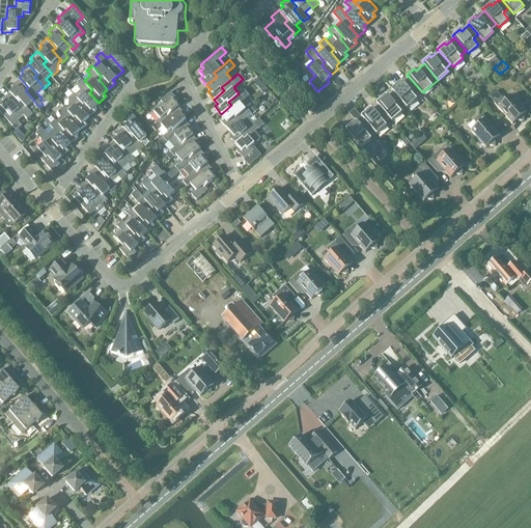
[(15,87),(10,90),(19,101),(16,103),(24,113),(27,117),(33,112),(27,105),(33,100),(25,90),(28,87),(19,77),(11,84),(15,87)]
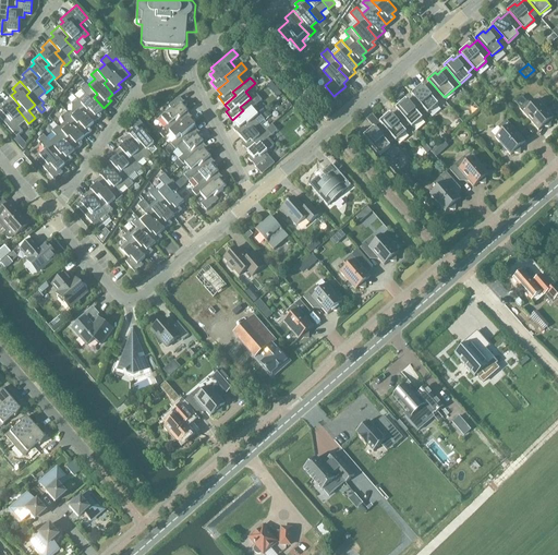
[(411,93),(413,95),(423,105),(428,111),(438,103),(433,96),(438,91),(429,81),(421,88),(419,86),(411,93)]
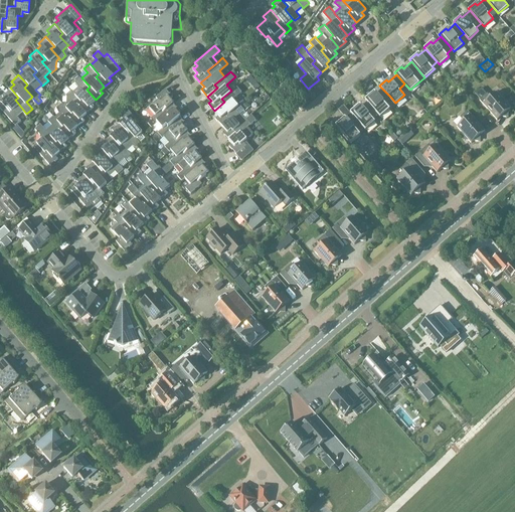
[(78,86),(72,91),(80,100),(77,103),(87,113),(94,106),(92,103),(96,100),(87,90),(90,87),(81,77),(80,75),(74,80),(78,86)]
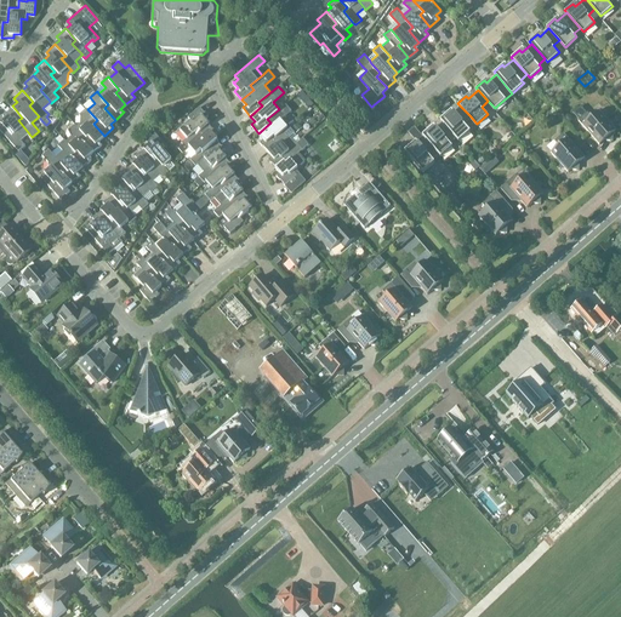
[(260,141),(267,150),(279,140),(275,136),(288,126),(288,125),(281,119),(292,109),(286,102),(279,109),(267,119),(271,123),(258,133),(263,137),(260,141)]
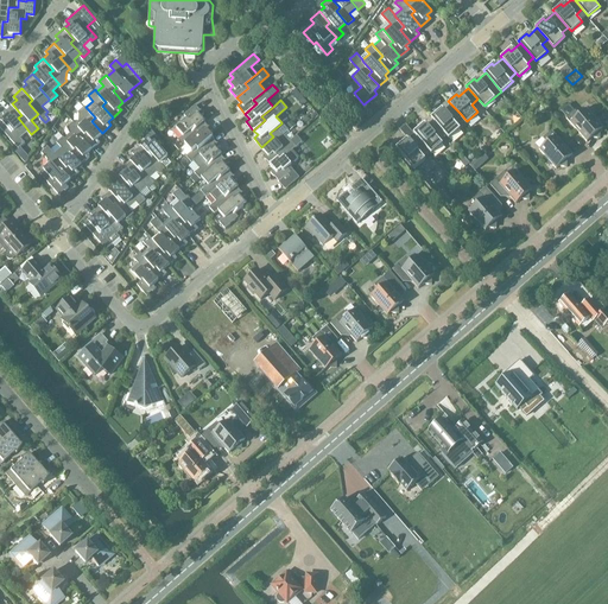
[(179,139),(175,142),(178,148),(183,144),(185,142),(196,133),(194,129),(204,119),(201,114),(204,112),(196,102),(184,113),(188,116),(177,126),(181,131),(183,133),(178,138),(179,139)]
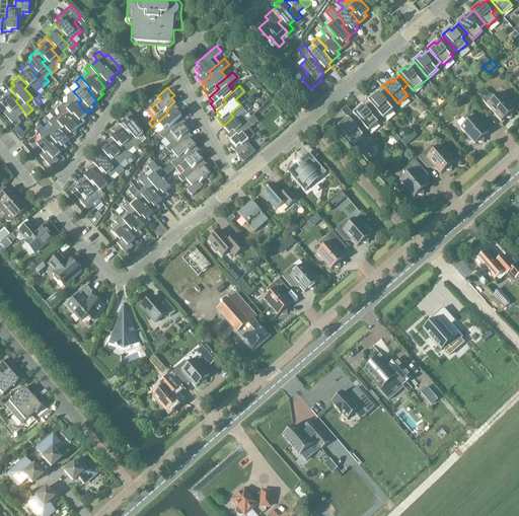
[(18,98),(10,88),(2,94),(5,97),(0,101),(0,106),(16,125),(21,120),(17,116),(23,111),(15,100),(18,98)]
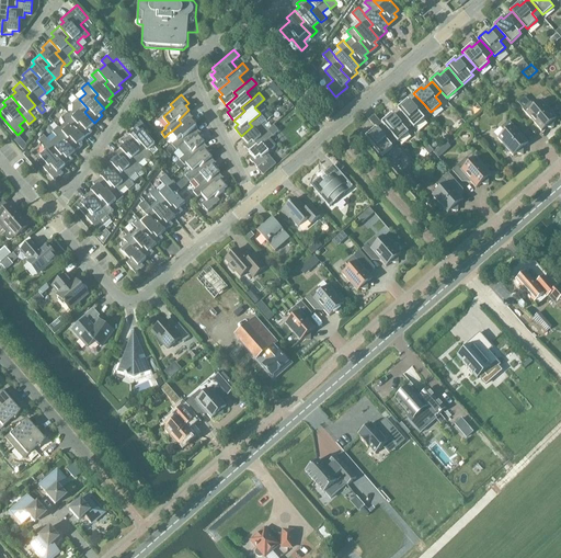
[(398,106),(400,109),(412,123),(414,126),(425,117),(420,111),(425,105),(415,95),(407,103),(405,101),(398,106)]
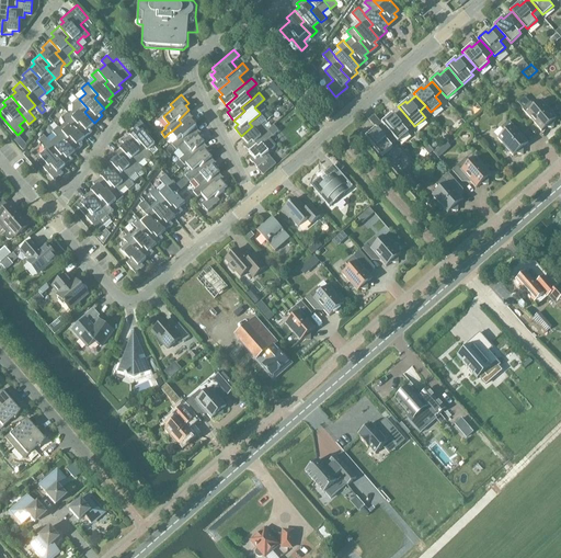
[(72,110),(69,112),(69,113),(79,123),(75,126),(84,136),(92,129),(90,126),(94,123),(84,112),(88,109),(79,99),(78,97),(71,102),(73,103),(72,110)]
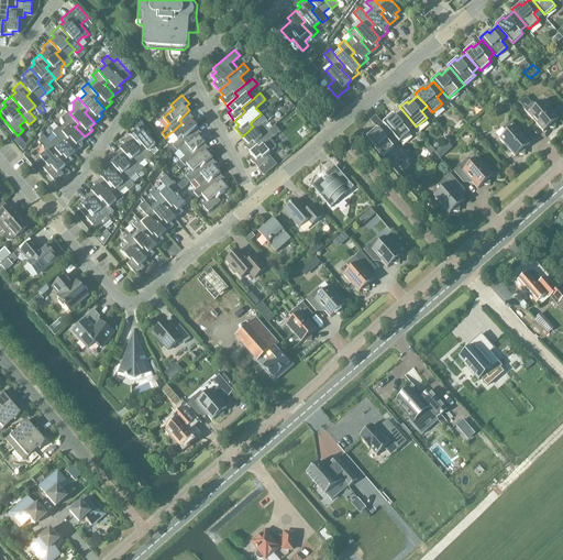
[(525,107),(528,111),(543,129),(549,124),(551,125),(555,125),(556,121),(555,119),(559,116),(543,98),(536,103),(532,100),(525,107)]
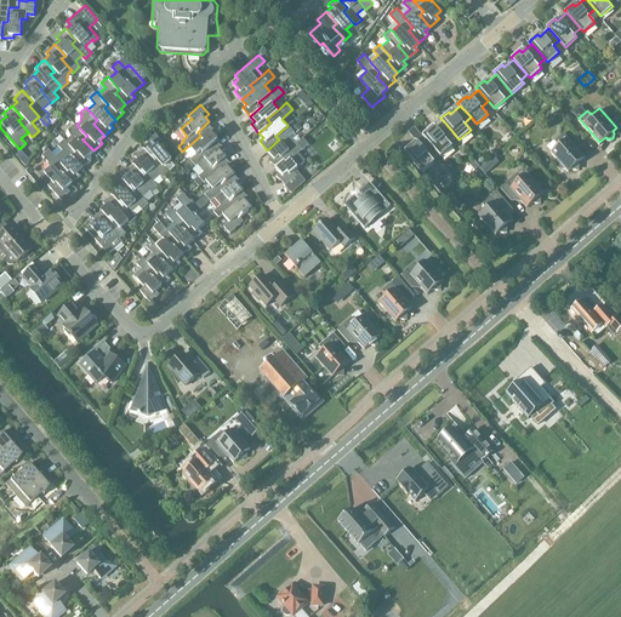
[(422,133),(425,136),(438,152),(442,155),(453,144),(449,141),(456,136),(443,120),(433,129),(431,126),(422,133)]
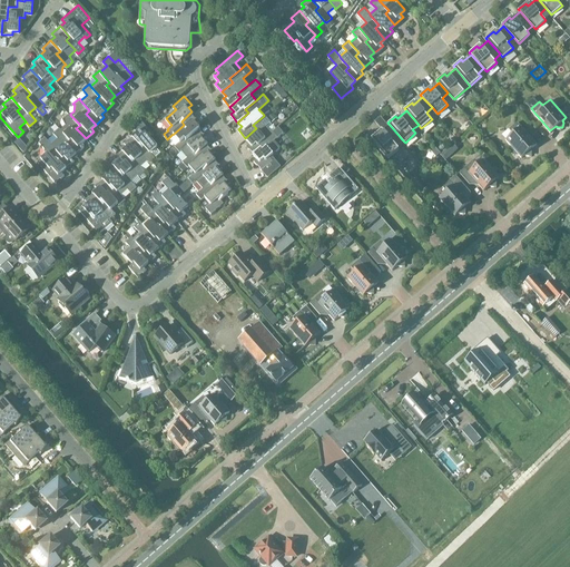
[(175,145),(168,149),(174,155),(179,150),(182,149),(192,140),(188,136),(199,127),(196,123),(197,123),(199,120),(192,111),(182,121),(184,125),(174,134),(179,140),(175,145)]
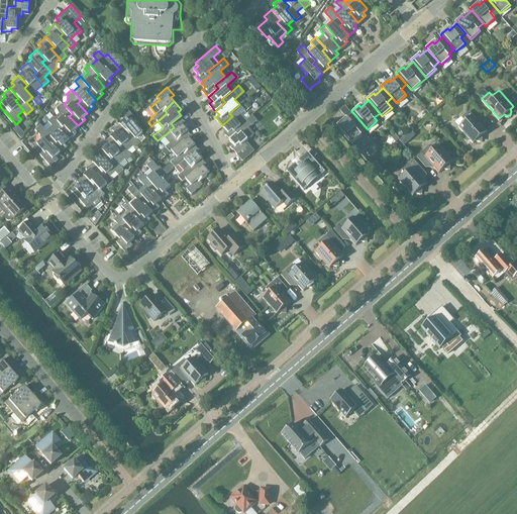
[(56,116),(55,116),(64,126),(61,128),(69,138),(77,132),(74,129),(78,125),(69,116),(73,113),(70,111),(64,104),(64,103),(63,102),(58,107),(59,108),(59,111),(58,114),(56,116)]
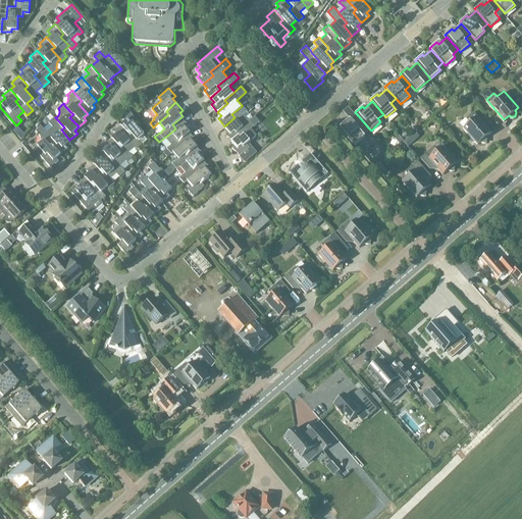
[(225,133),(231,140),(242,132),(239,128),(249,119),(244,113),(248,110),(247,108),(244,105),(243,104),(242,105),(242,106),(231,114),(235,117),(224,126),(228,130),(225,133)]
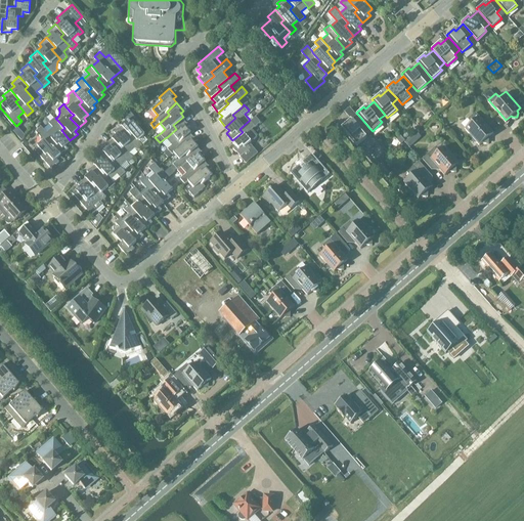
[(126,121),(122,124),(130,134),(127,136),(136,146),(136,147),(137,148),(142,143),(147,139),(143,134),(145,133),(136,124),(140,121),(131,111),(123,118),(126,121)]
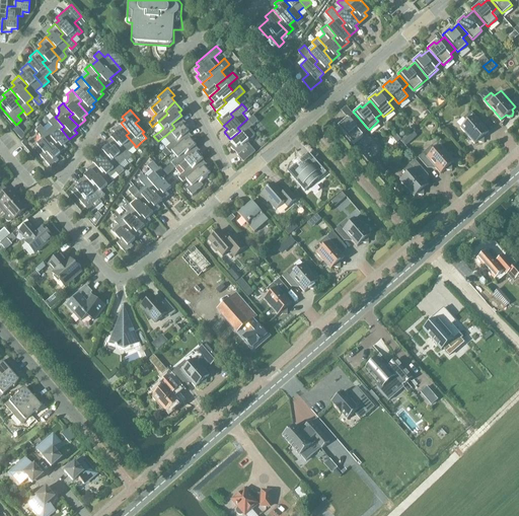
[(489,130),(487,127),(471,109),(463,116),(466,120),(460,126),(474,142),(478,139),(479,140),(485,141),(485,136),(484,134),(489,130)]
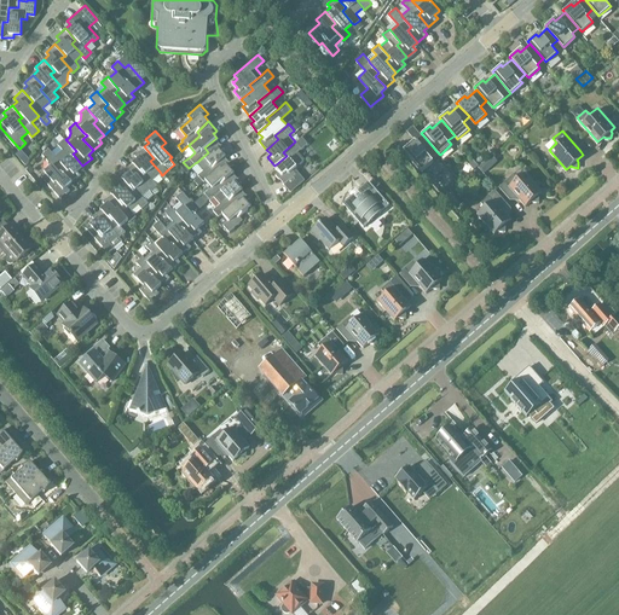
[(287,156),(275,166),(279,170),(276,174),(284,183),(296,173),(293,168),(304,158),(298,151),(308,141),(302,135),(295,141),(283,152),(287,156)]
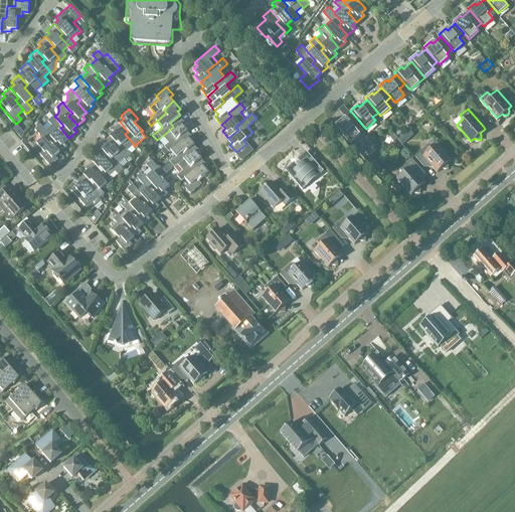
[(363,126),(352,113),(344,120),(342,118),(336,124),(351,141),(360,133),(358,130),(363,126)]
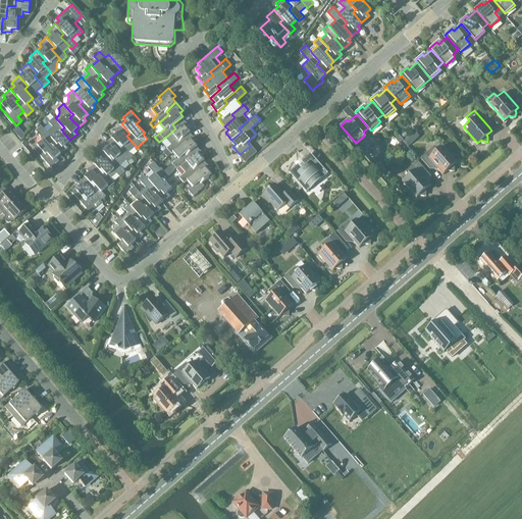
[(49,121),(43,126),(47,131),(55,140),(52,143),(60,153),(68,146),(65,143),(69,140),(61,130),(64,127),(55,117),(56,117),(54,116),(49,120),(49,121)]
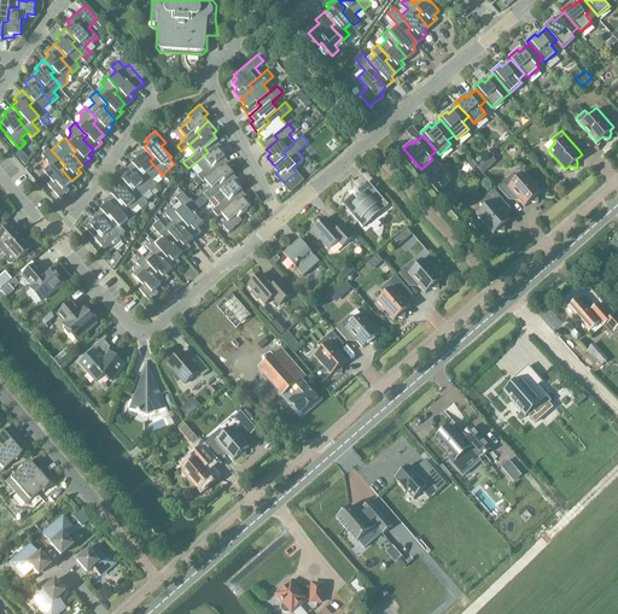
[(199,175),(194,179),(198,183),(203,179),(203,180),(205,179),(216,168),(213,164),(225,155),(221,150),(225,147),(216,138),(204,147),(208,152),(197,162),(203,169),(197,174),(199,175)]
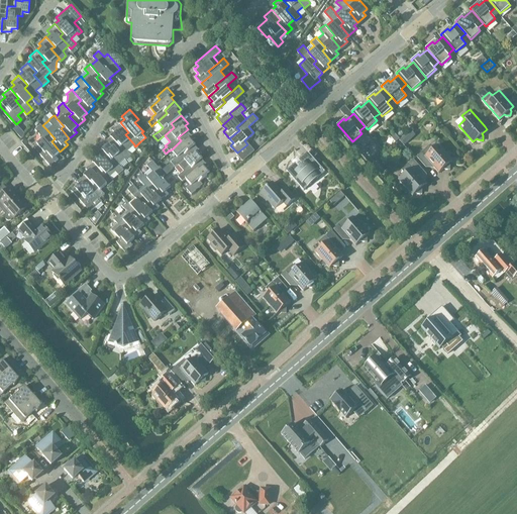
[(115,131),(111,134),(119,144),(116,147),(125,158),(126,160),(130,157),(132,155),(128,150),(134,145),(134,144),(125,134),(128,132),(120,122),(112,128),(115,131)]
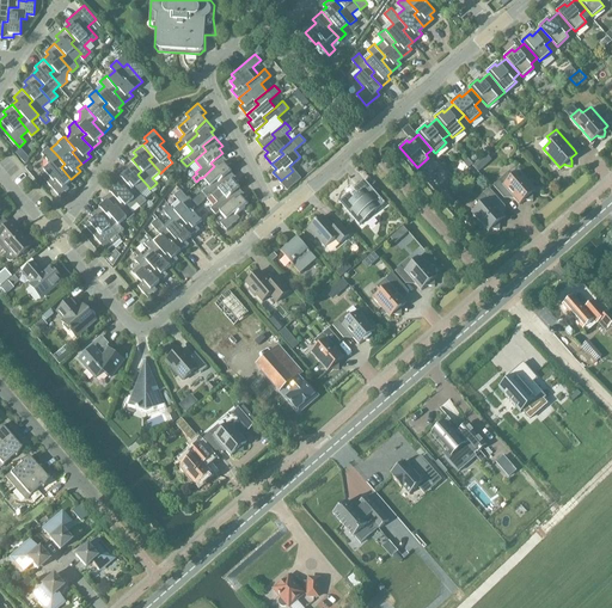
[(55,153),(50,148),(49,146),(42,152),(48,159),(48,165),(40,172),(60,195),(69,186),(66,183),(71,179),(61,167),(65,164),(55,153)]
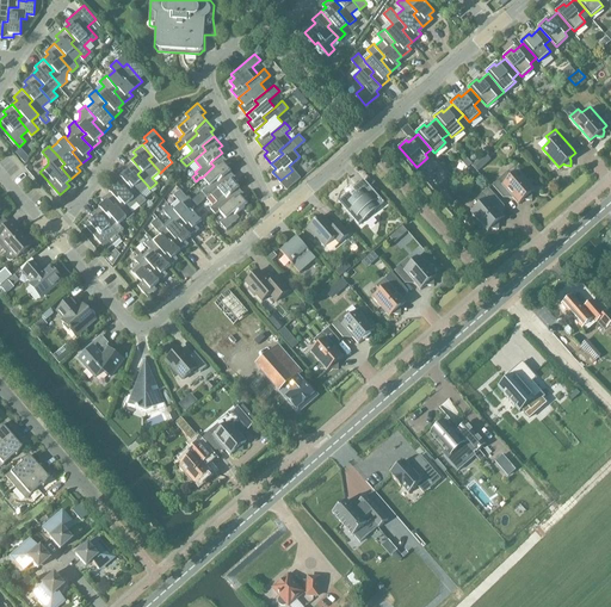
[(485,150),(473,161),(479,167),(491,156),(485,150)]
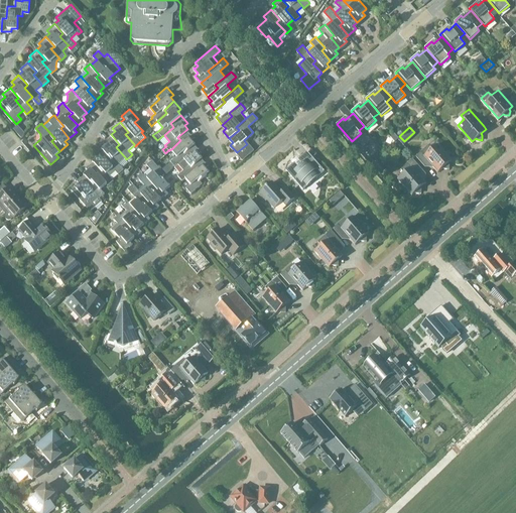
[(171,160),(167,163),(171,168),(174,165),(175,165),(178,163),(178,162),(187,154),(184,151),(195,143),(191,139),(195,136),(187,129),(177,137),(180,140),(171,149),(176,155),(170,160),(171,160)]
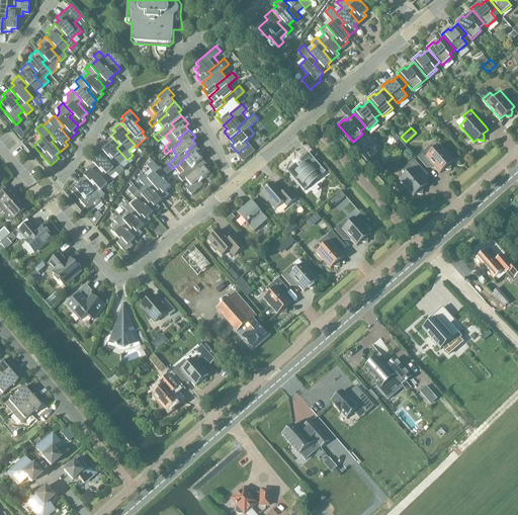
[(396,133),(392,136),(396,141),(400,138),(396,133)]
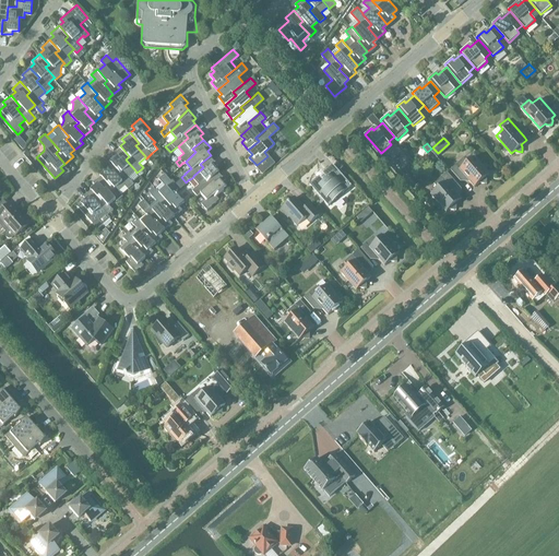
[(115,156),(110,160),(120,170),(117,174),(126,185),(128,188),(134,182),(129,176),(135,170),(126,160),(129,156),(120,145),(111,153),(115,156)]
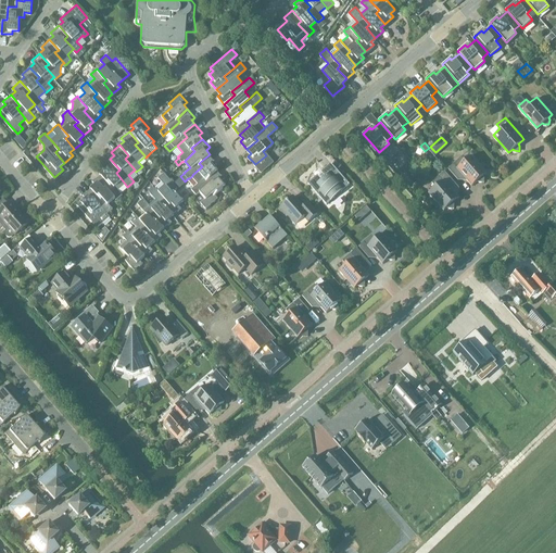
[(429,149),(424,154),(428,160),(434,155),(429,149)]
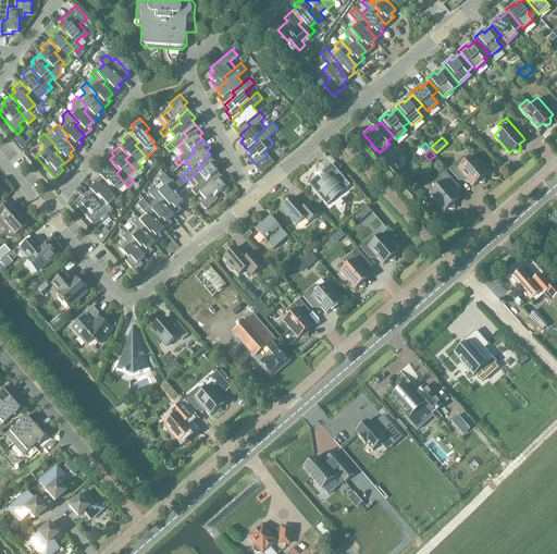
[(485,181),(485,175),(484,174),(487,171),(472,154),(466,159),(462,156),(449,167),(459,179),(465,174),(472,184),(479,180),(480,181),(485,181)]
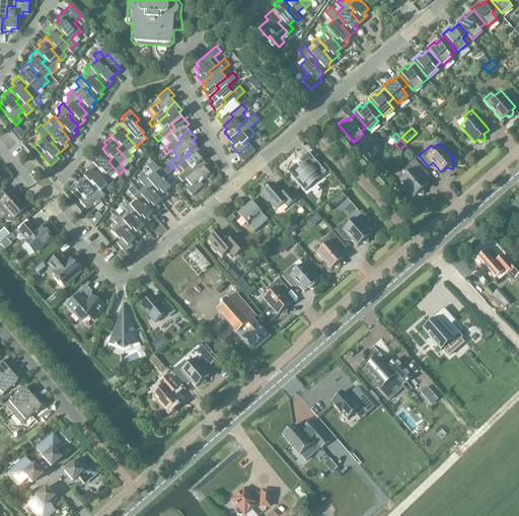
[(183,180),(187,178),(187,177),(196,169),(194,166),(203,158),(200,154),(203,151),(196,144),(186,152),(189,155),(179,163),(179,164),(184,169),(178,174),(183,180)]
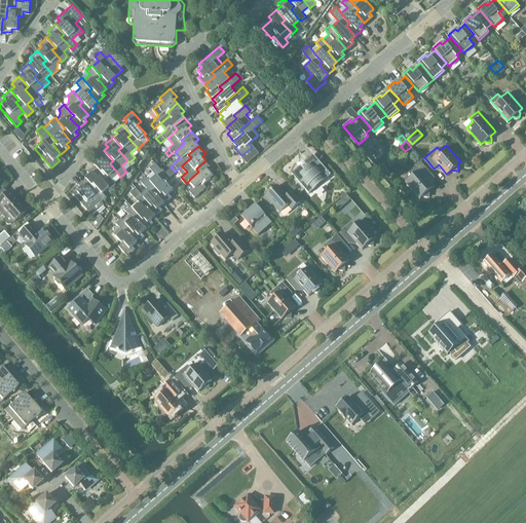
[(99,160),(95,163),(104,174),(101,177),(109,186),(109,187),(110,188),(115,184),(116,183),(112,179),(118,174),(110,163),(113,160),(104,150),(97,157),(99,160)]
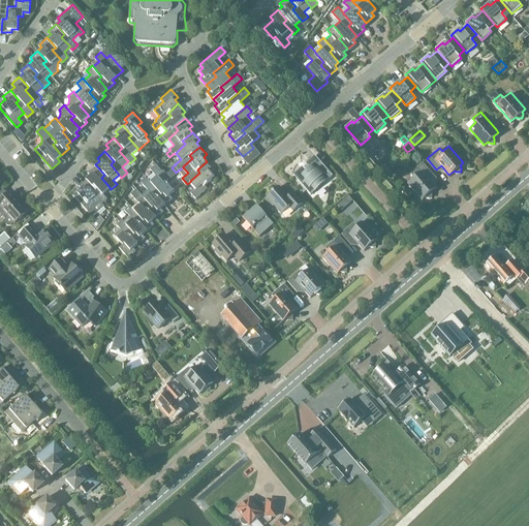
[(293,173),(296,176),(311,192),(333,174),(315,153),(293,173)]
